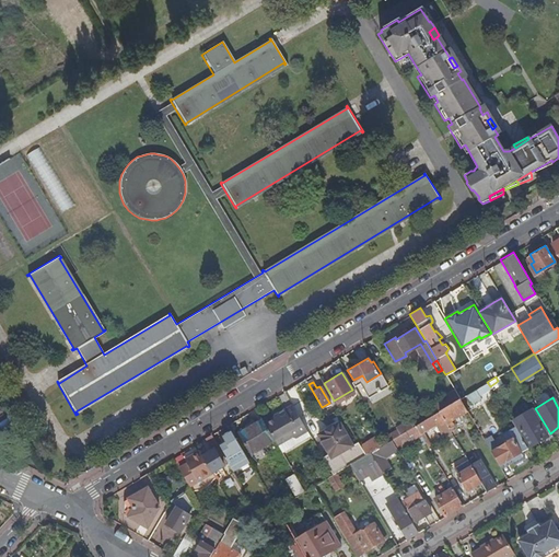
[(449,405),(438,410),(450,431),(453,429),(452,426),(453,425),(450,420),(466,410),(459,398),(449,405)]
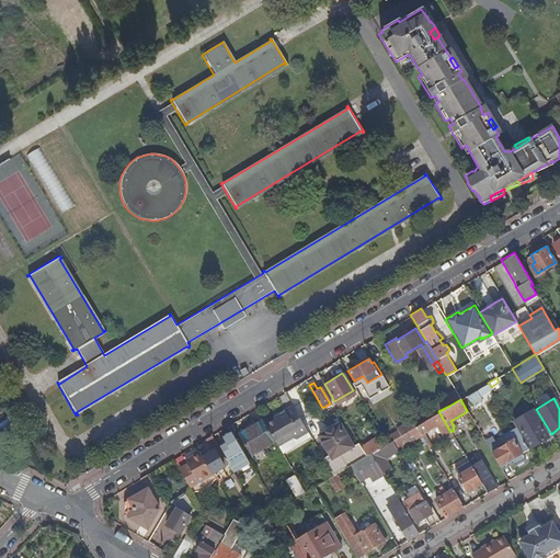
[(435,406),(438,411),(449,406),(446,400),(435,406)]
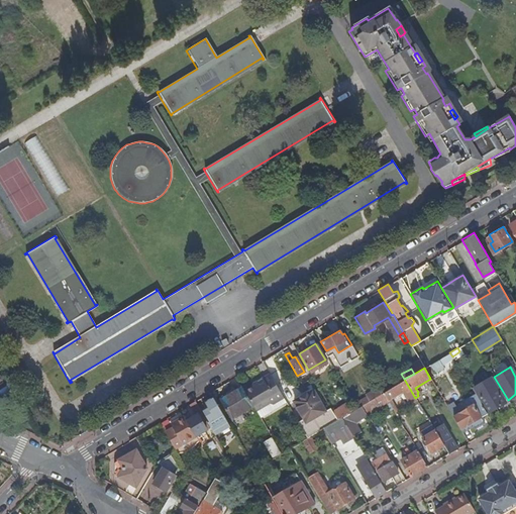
[(283,397),(269,373),(254,382),(255,384),(247,388),(243,391),(252,405),(255,410),(266,404),(268,403),(272,404),(283,397)]
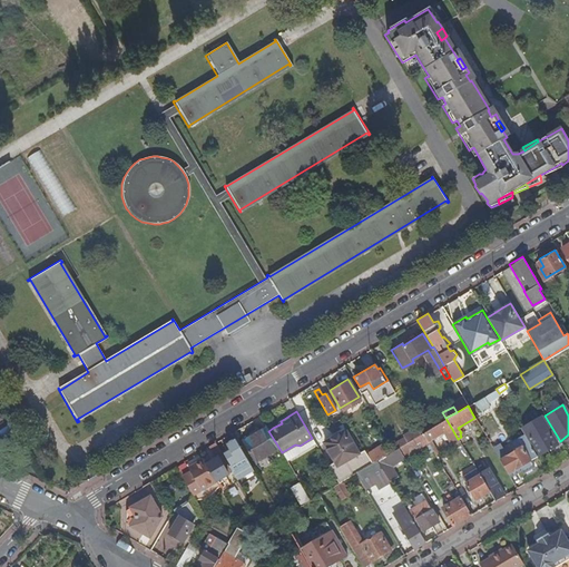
[(538,453),(557,442),(540,416),(521,427),(538,453)]
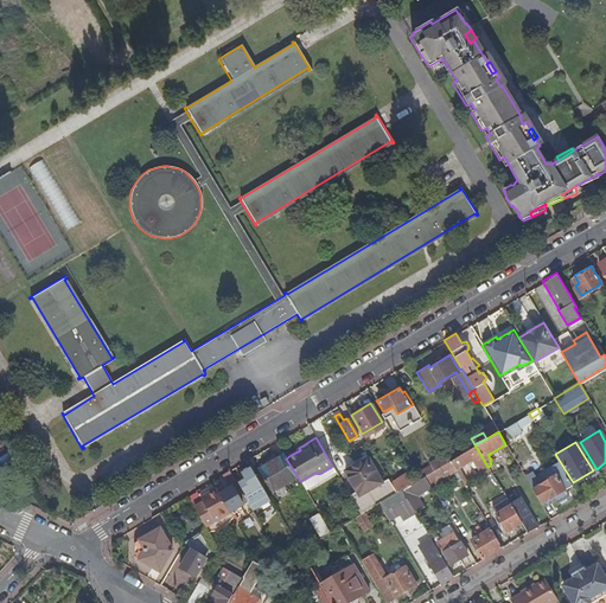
[(474,444),(450,460),(454,468),(471,459),(479,473),(488,467),(474,444)]
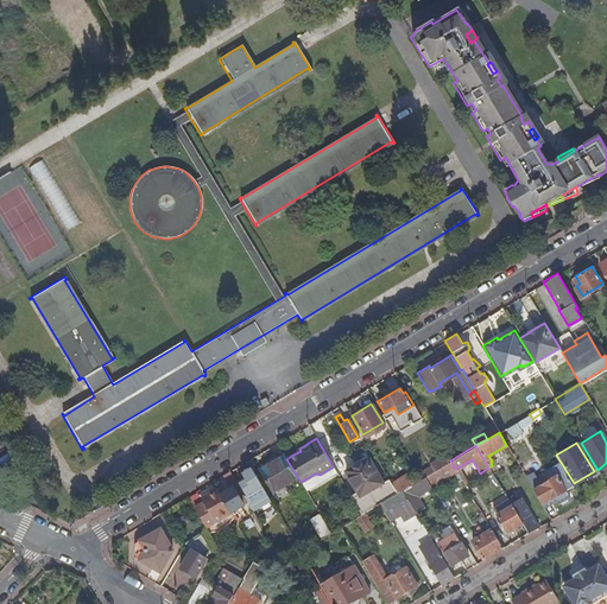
[(286,459),(284,453),(258,469),(271,491),(297,476),(286,459)]
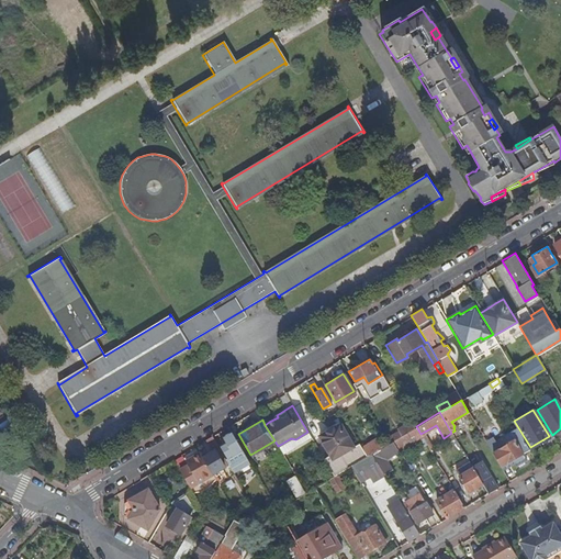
[(406,433),(414,428),(408,420),(395,427),(397,431),(401,436),(406,433)]
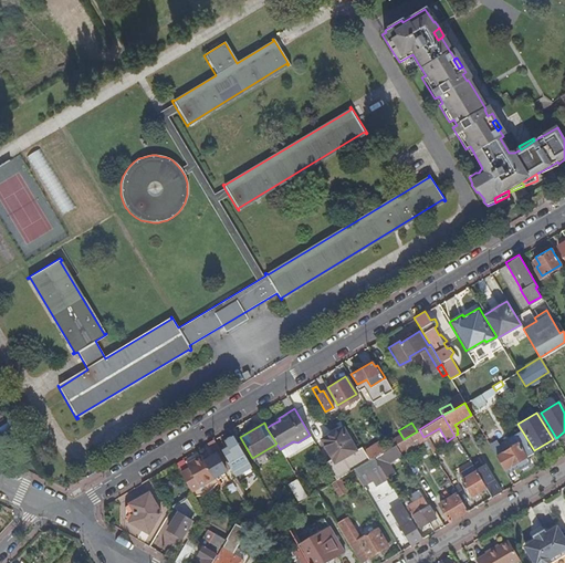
[(365,450),(361,445),(355,448),(342,426),(335,429),(357,466),(369,459),(365,450)]
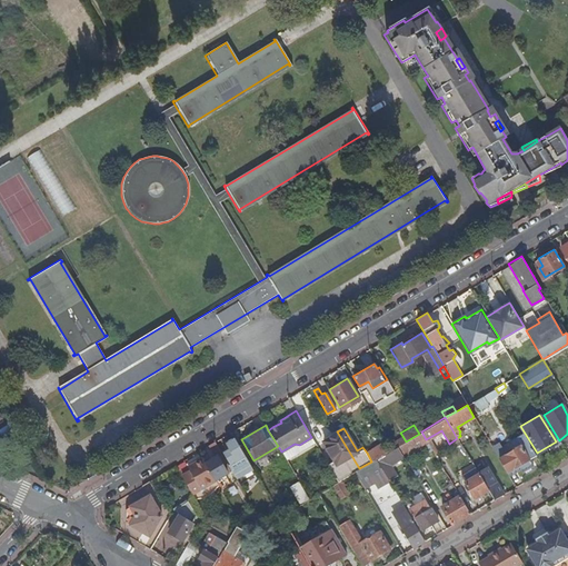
[(341,479),(355,472),(359,468),(337,432),(321,440),(334,459),(327,464),(334,474),(338,482),(341,479)]
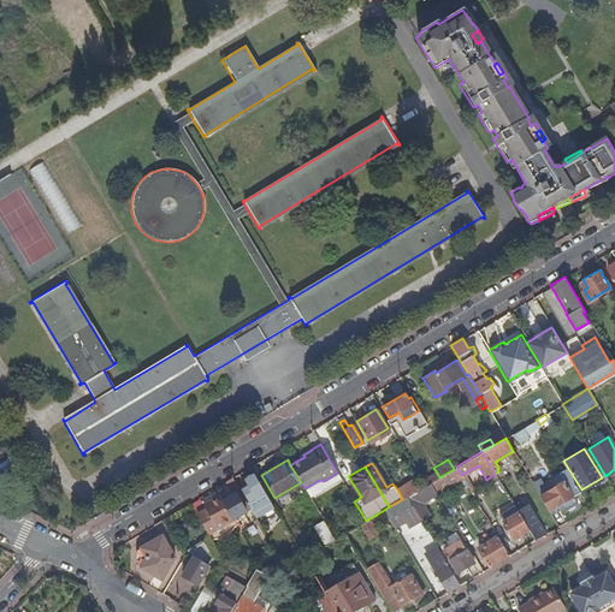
[(456,467),(454,469),(445,474),(450,483),(460,477),(462,476),(461,475),(456,467)]
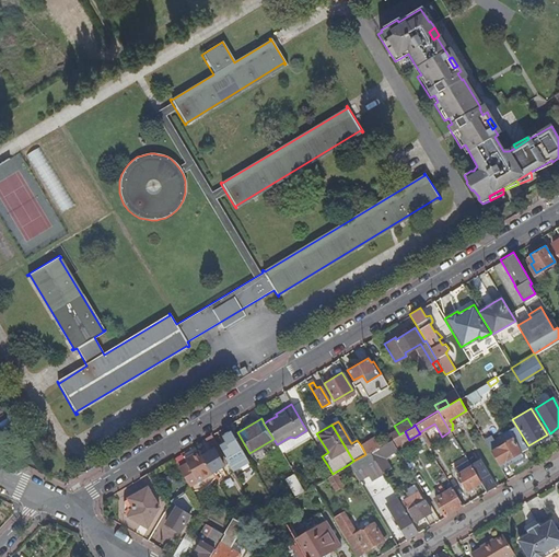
[(396,429),(383,436),(386,442),(391,439),(399,434),(396,429)]
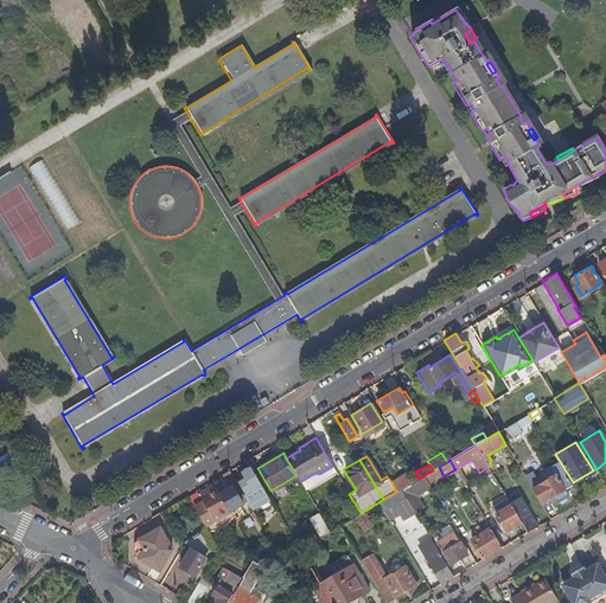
[(260,483),(249,466),(240,472),(243,478),(240,480),(236,482),(244,494),(242,494),(246,500),(252,510),(257,505),(256,502),(267,495),(260,483)]
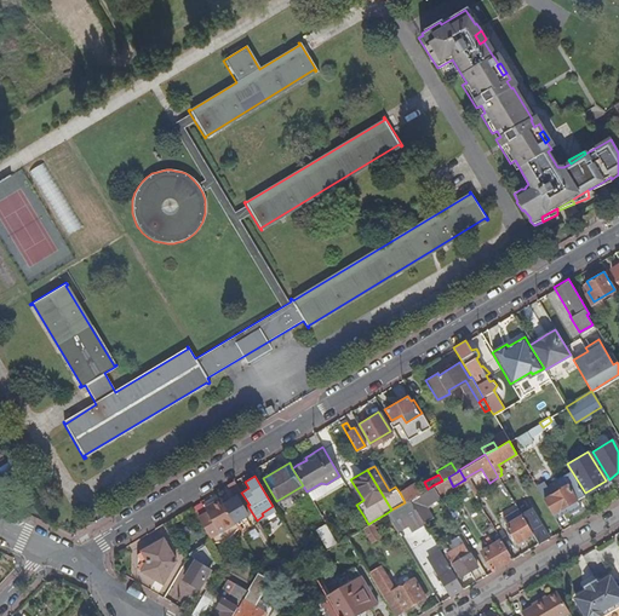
[(321,483),(319,484),(324,493),(343,482),(339,476),(326,484),(321,483)]
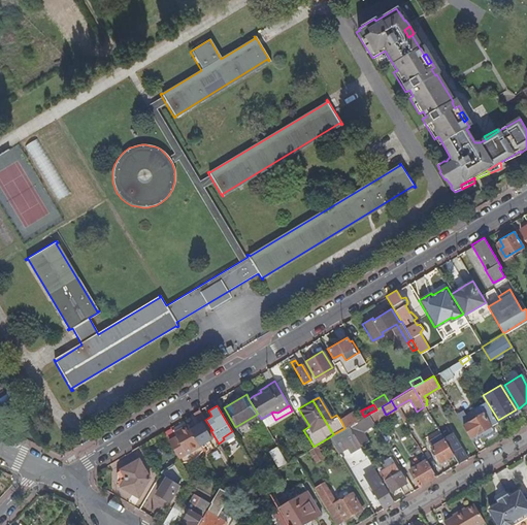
[(368,414),(373,422),(386,415),(382,406),(376,409),(368,414)]
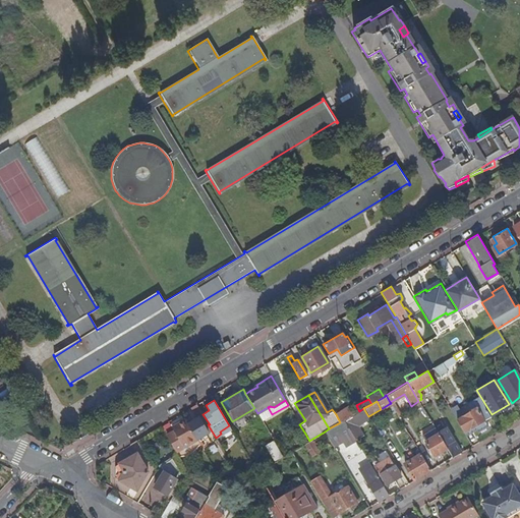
[(449,407),(463,432),(474,424),(479,422),(489,416),(481,403),(478,405),(474,407),(473,405),(469,407),(470,409),(462,414),(455,403),(449,407)]
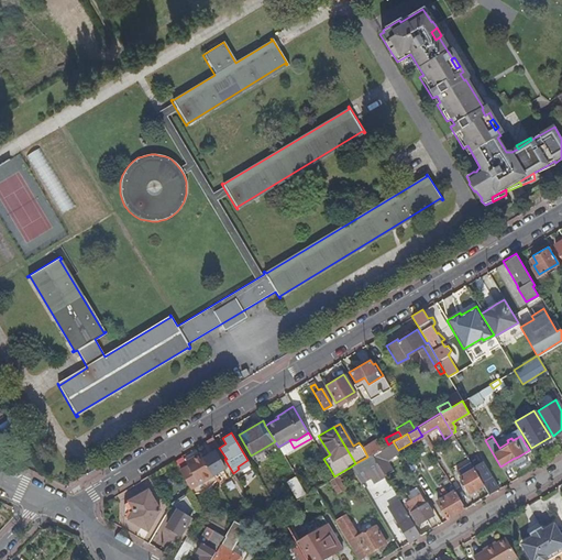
[(219,448),(211,437),(205,440),(211,452),(213,451),(219,448)]
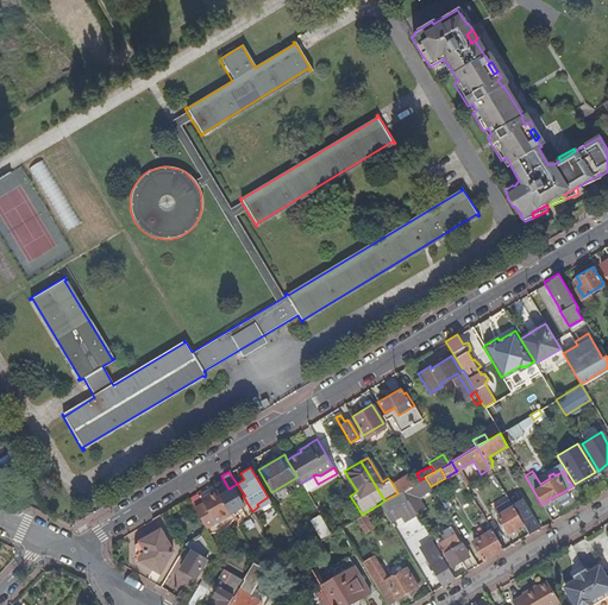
[(417,473),(417,472),(405,479),(408,486),(420,480),(417,473)]
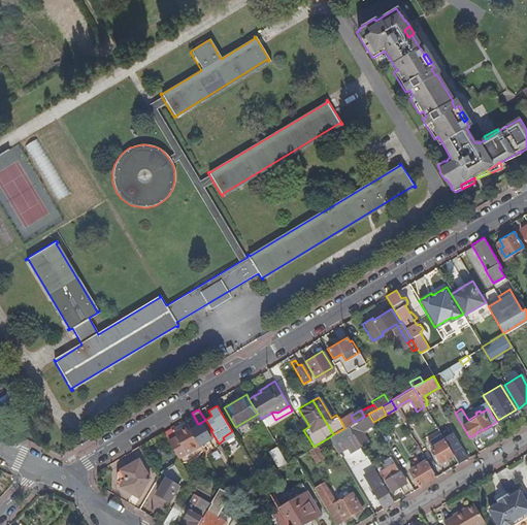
[(261,419),(265,426),(275,420),(271,413),(261,419)]
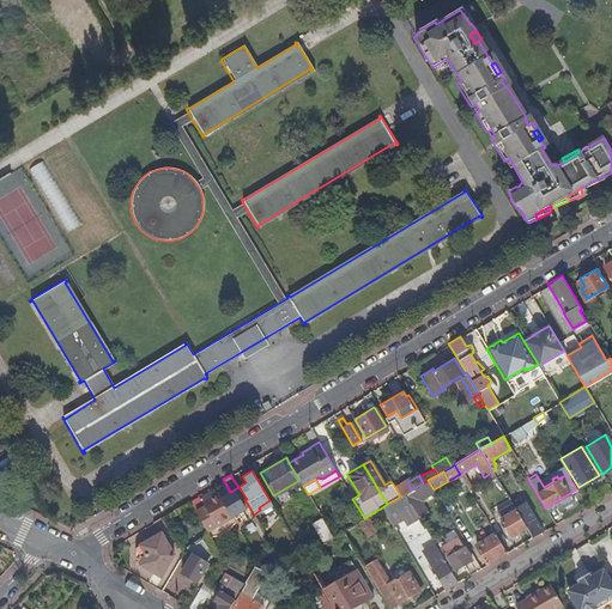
[(405,494),(410,500),(412,505),(413,509),(418,516),(428,511),(420,499),(435,491),(434,489),(428,480),(423,483),(411,489),(405,494)]
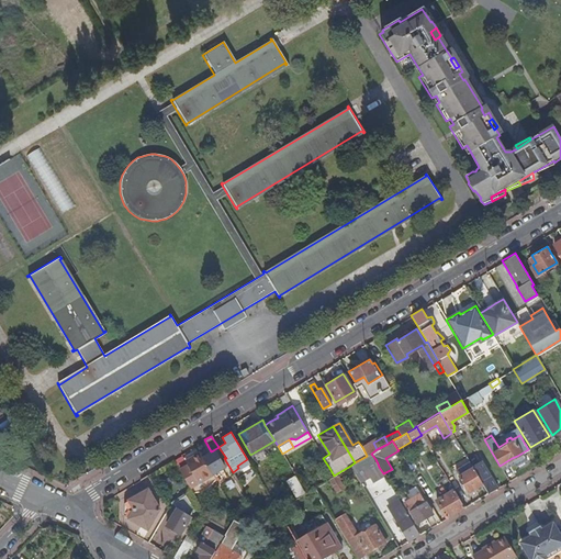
[(377,449),(373,443),(372,442),(362,447),(367,456),(371,454),(377,449)]
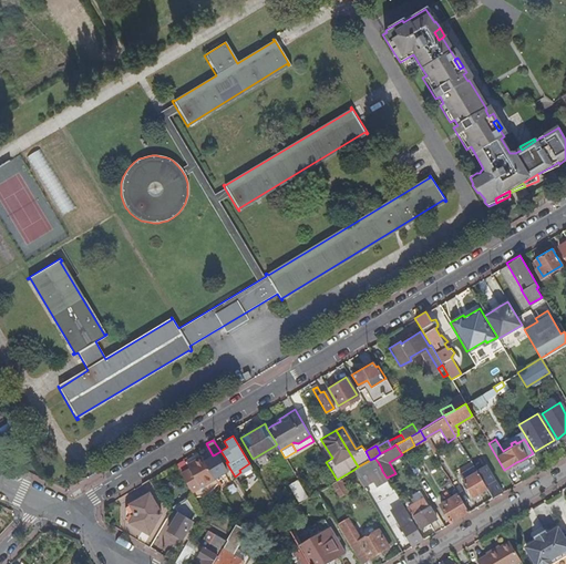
[(215,454),(225,471),(229,468),(226,462),(220,451),(215,454)]
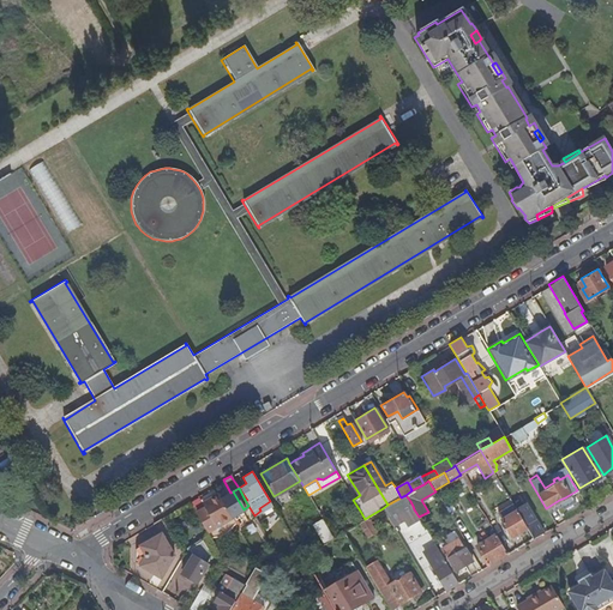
[(233,491),(230,493),(220,499),(230,517),(233,515),(234,519),(238,517),(235,514),(244,509),(233,491)]
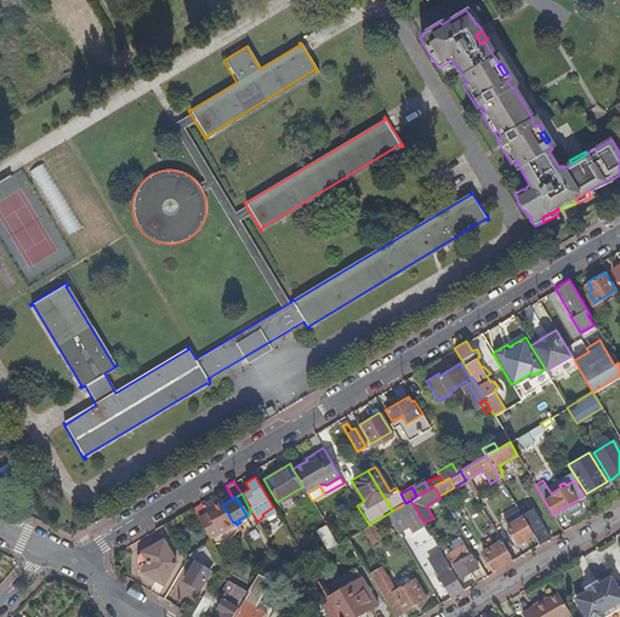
[(222,504),(219,498),(209,504),(211,508),(205,512),(206,514),(198,519),(210,538),(233,524),(233,523),(222,504)]
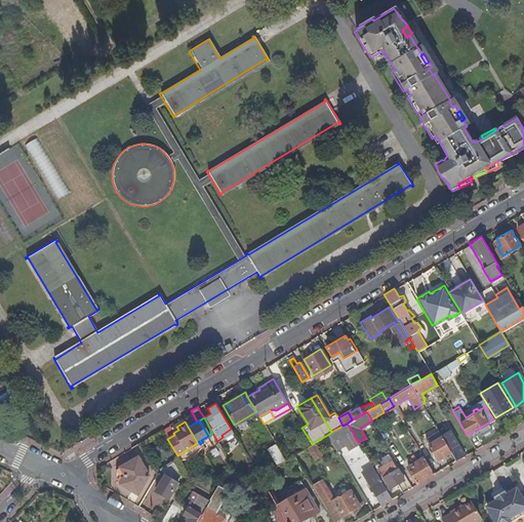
[(327,435),(331,441),(347,432),(351,429),(347,424),(343,426),(331,432),(327,435)]
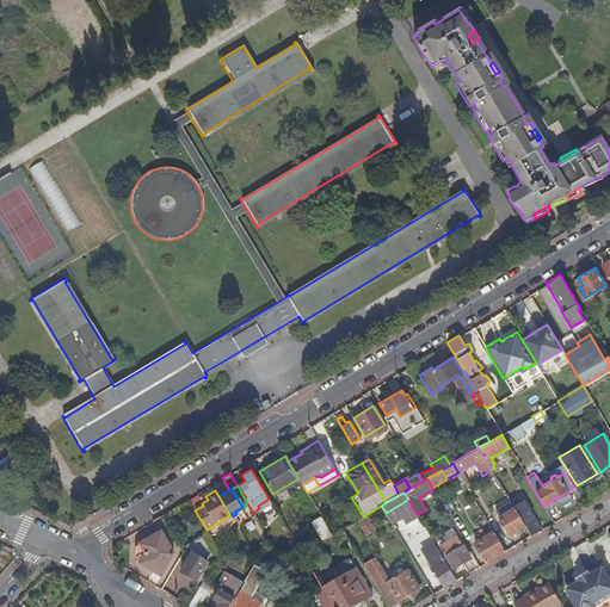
[(523,525),(530,534),(541,528),(522,499),(512,505),(523,525)]
